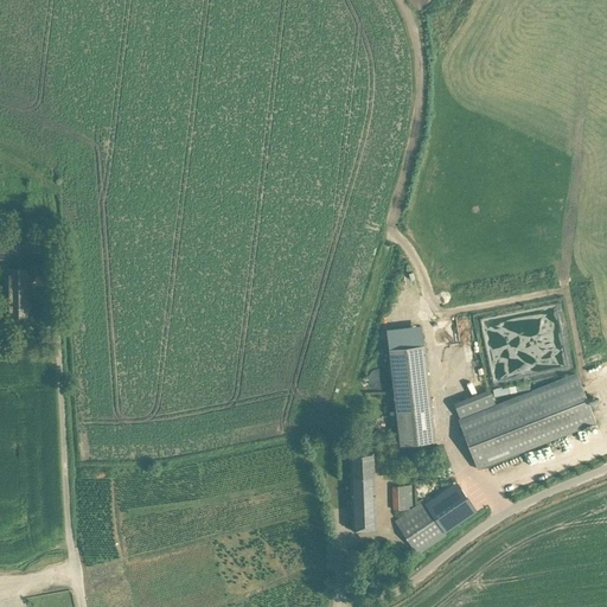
[(29,315),(29,268),(7,268),(7,315),(29,315)]
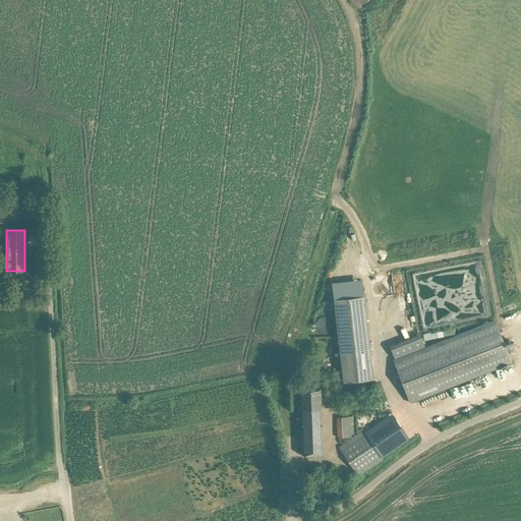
[(373,378),(364,295),(333,299),(343,382),(373,378)]
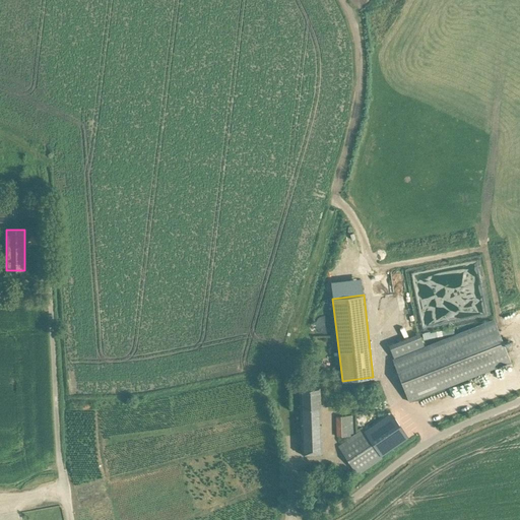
[(511,361),(495,320),(392,360),(408,401),(511,361)]
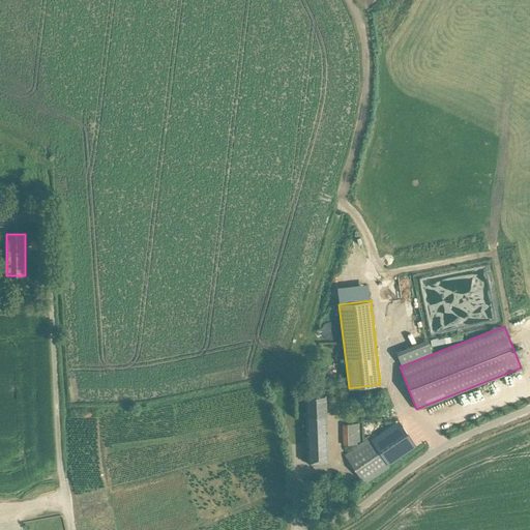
[(325,395),(305,396),(307,462),(328,462),(325,395)]
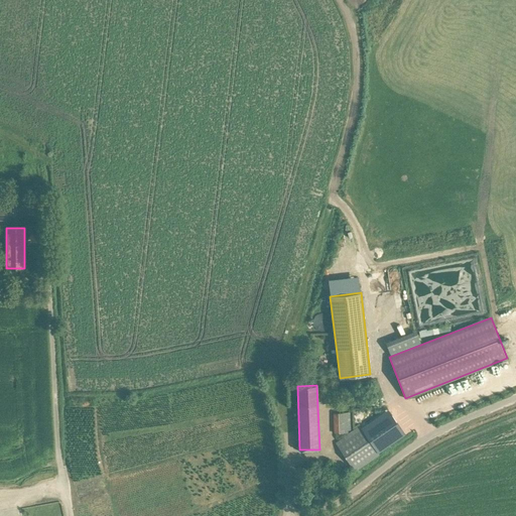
[(348,432),(348,429),(351,429),(351,413),(333,413),(334,433),(348,432)]
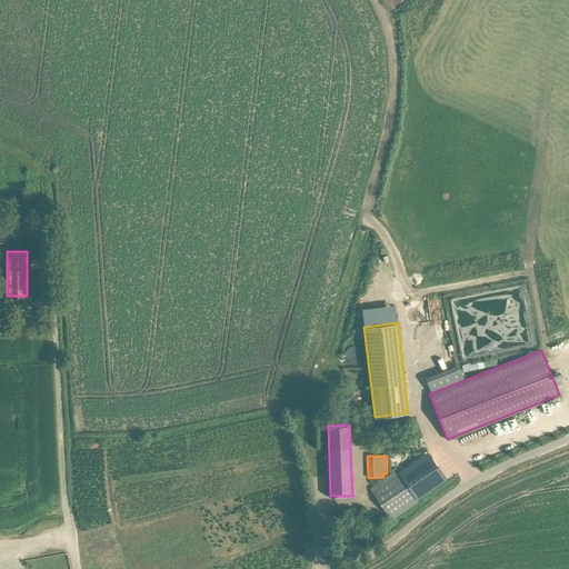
[(398,471),(370,489),(391,519),(418,500),(417,499),(447,479),(431,457),(401,477),(398,471)]
